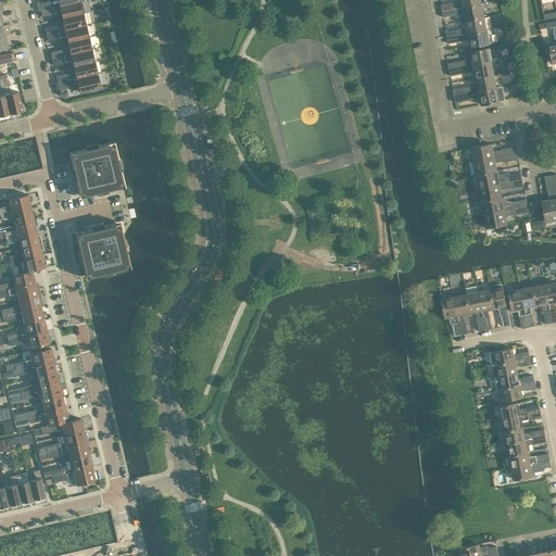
[(48,0),(39,2),(40,9),(78,0),(48,0)]
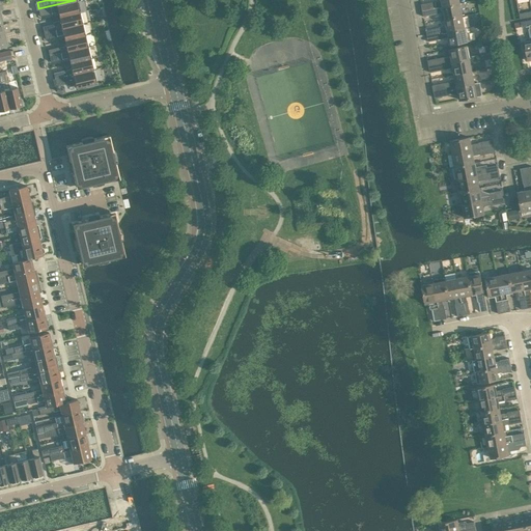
[(78,0),(75,0),(38,8),(40,15),(51,12),(51,11),(56,10),(59,12),(60,16),(81,11),(78,0)]
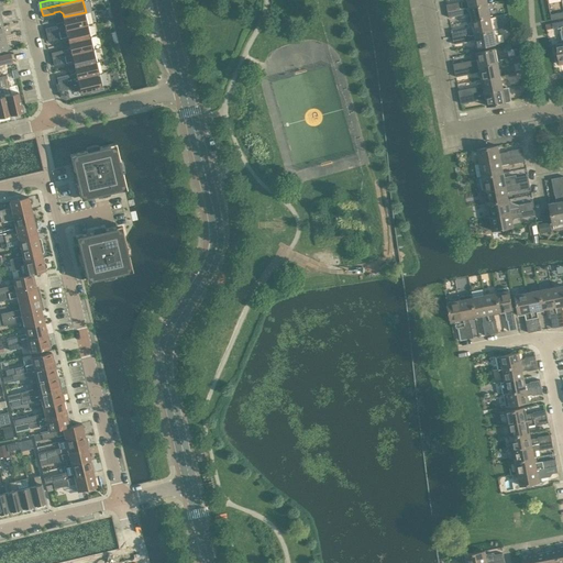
[(462,0),(446,3),(448,10),(487,2),(487,0),(462,0)]
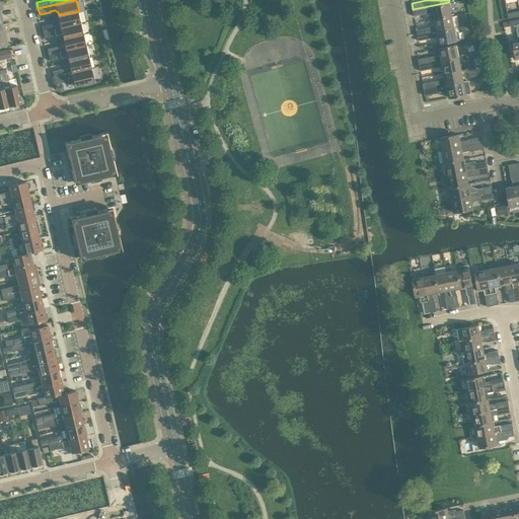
[(449,2),(413,9),(414,15),(427,12),(434,10),(435,17),(452,14),(449,2)]
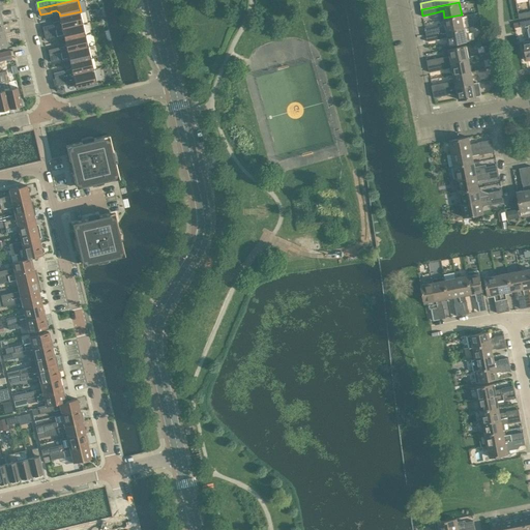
[(53,23),(42,26),(45,32),(83,23),(81,11),(60,16),(60,19),(54,21),(53,23)]
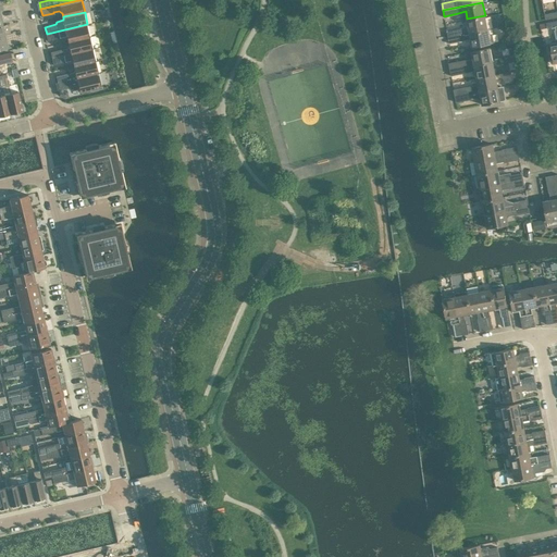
[(447,29),(448,36),(487,28),(485,15),(467,19),(468,26),(461,27),(447,29)]
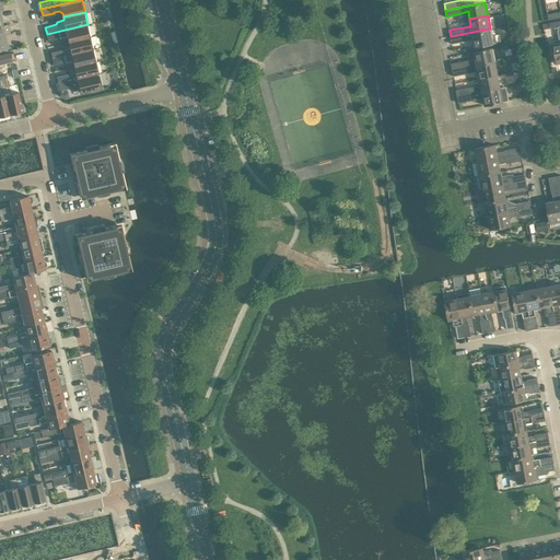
[(559,19),(549,22),(550,26),(550,27),(557,25),(559,42),(553,43),(555,53),(553,53),(552,54),(553,62),(556,63),(559,62),(559,19)]
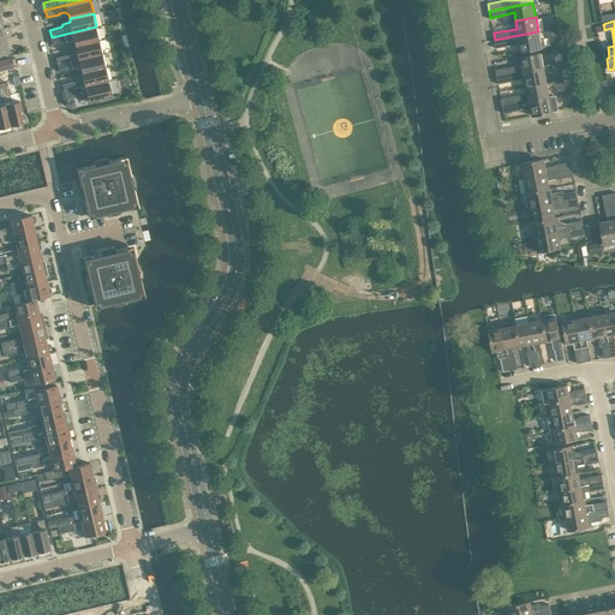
[(96,27),(52,37),(53,43),(66,41),(66,40),(75,39),(76,45),(100,40),(96,27)]
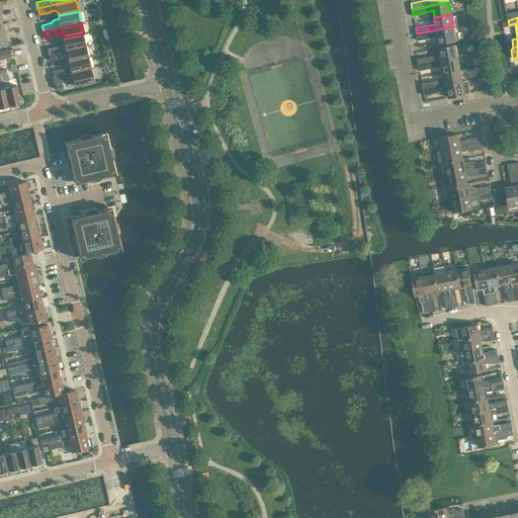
[(453,26),(417,33),(418,39),(431,36),(437,35),(439,42),(456,38),(459,38),(457,31),(456,30),(454,30),(453,26)]
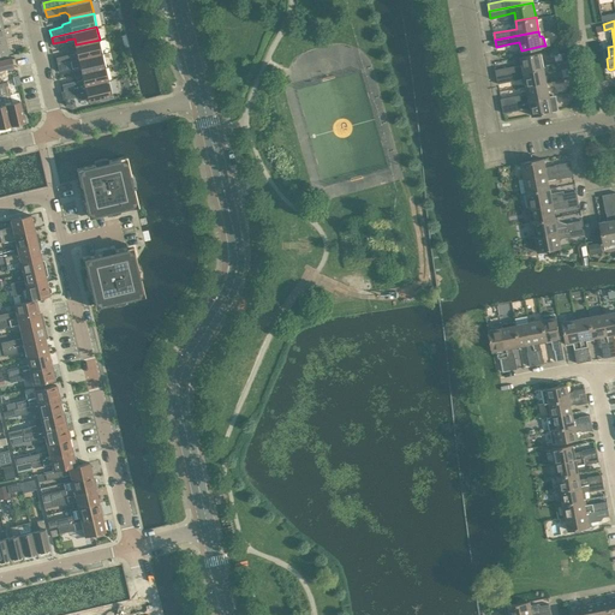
[(69,53),(57,57),(58,64),(102,53),(100,40),(76,45),(77,49),(75,53),(69,54),(69,53)]
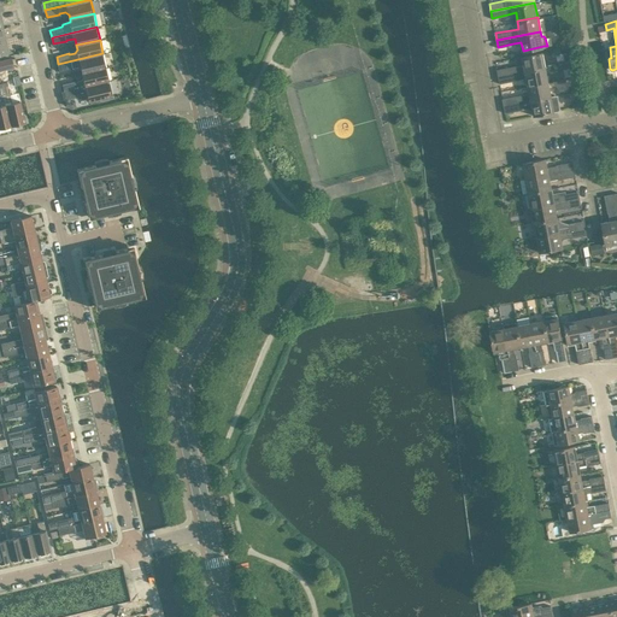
[(516,65),(497,69),(498,76),(546,66),(542,52),(522,56),(524,64),(516,65)]
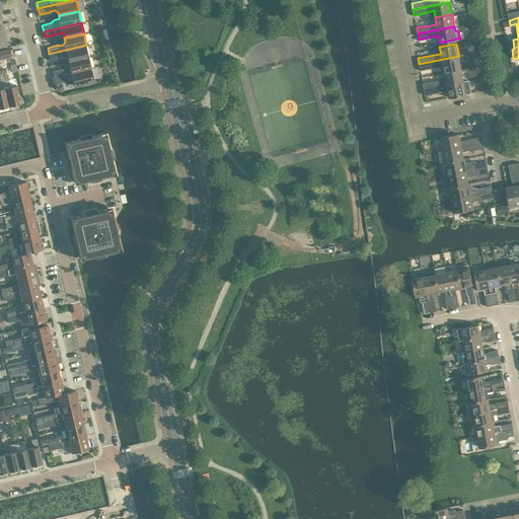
[(86,45),(49,54),(50,59),(61,57),(66,55),(68,57),(69,61),(89,56),(86,45)]
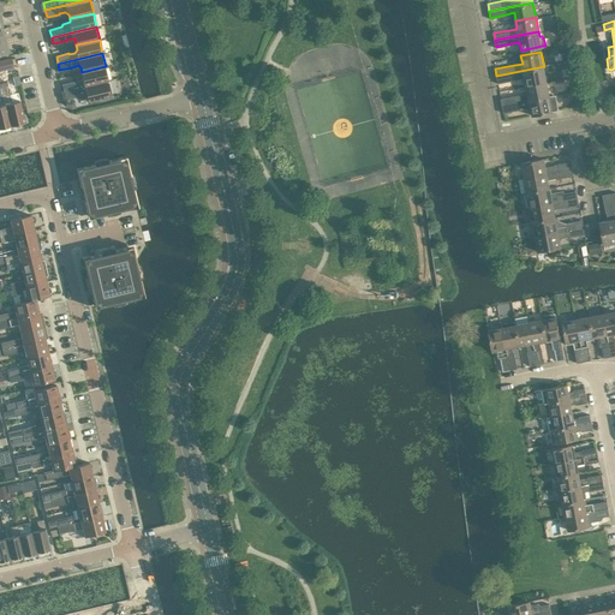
[(12,58),(0,60),(0,70),(13,66),(12,58)]
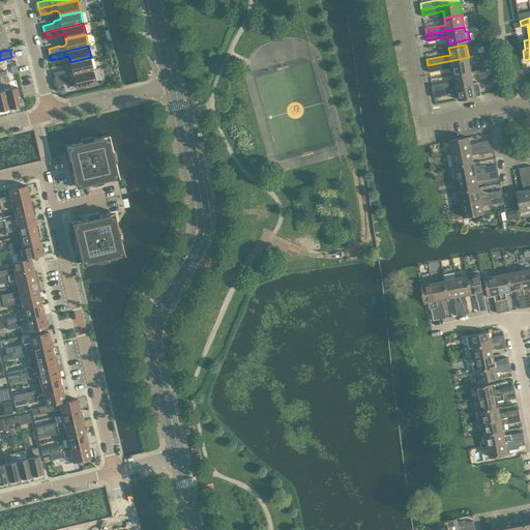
[(64,69),(54,71),(55,78),(94,68),(91,57),(70,62),(71,65),(70,68),(65,69),(64,69)]
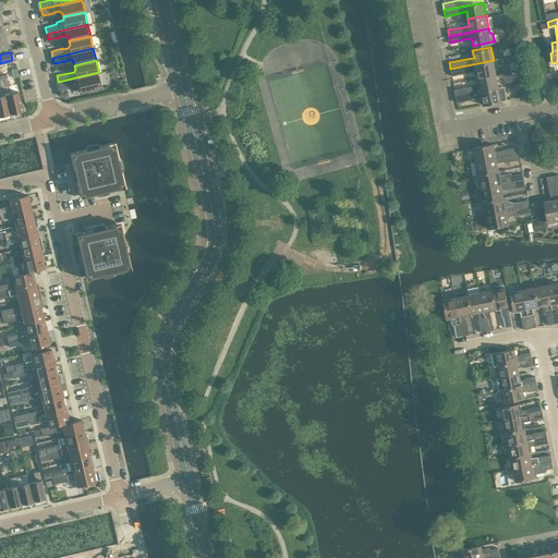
[(494,60),(450,69),(451,75),(469,72),(469,71),(476,70),(477,77),(496,73),(494,60)]
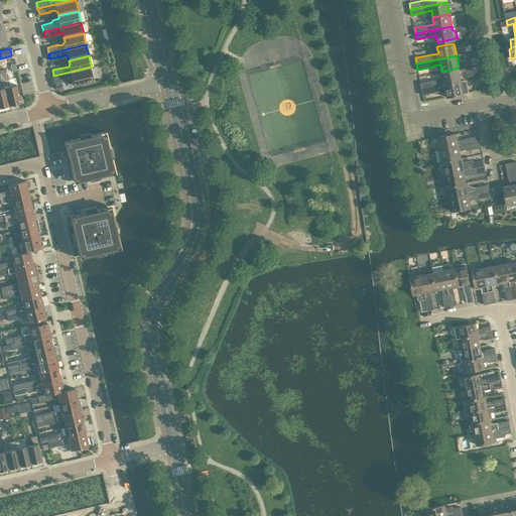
[(53,76),(51,76),(53,83),(65,80),(66,82),(74,81),(75,84),(84,82),(84,83),(85,84),(94,82),(95,81),(95,79),(92,67),(53,76)]
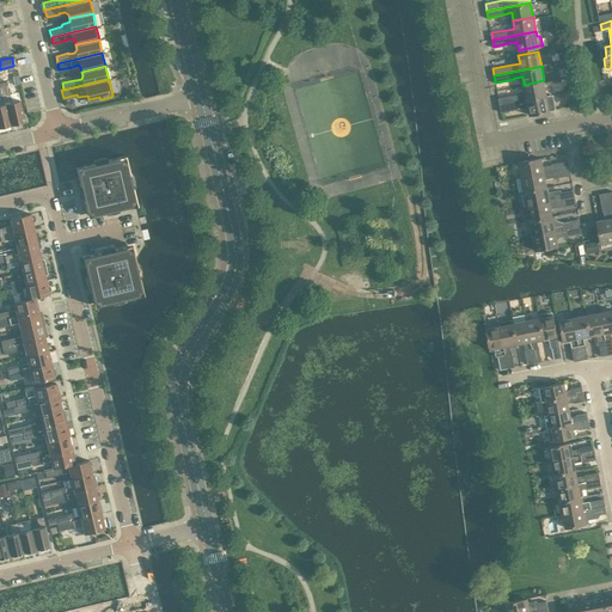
[(7,80),(1,81),(11,123),(25,120),(25,118),(26,116),(25,114),(24,112),(20,99),(12,102),(11,93),(7,80)]
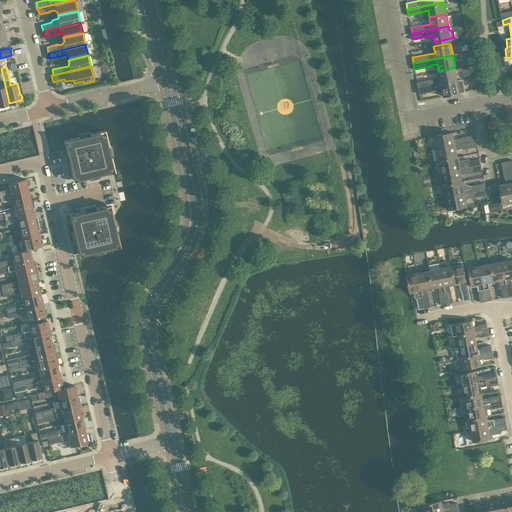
[(429,79),(417,81),(418,87),(457,80),(457,79),(455,67),(438,71),(440,77),(429,79)]
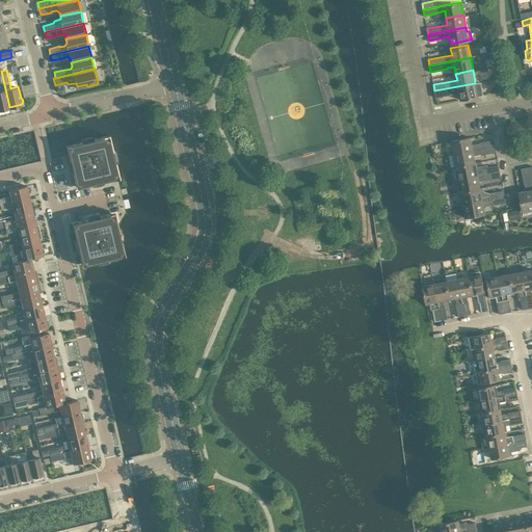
[(0,109),(9,107),(1,71),(0,71),(0,109)]
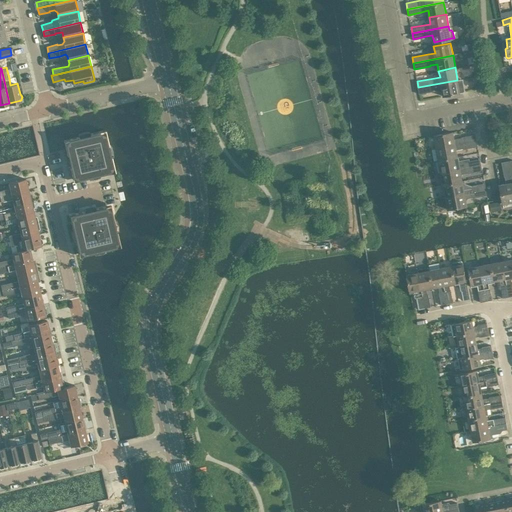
[(457,80),(418,87),(419,93),(431,91),(431,90),(442,88),(443,95),(460,92),(463,91),(465,89),(463,78),(457,79),(457,80)]
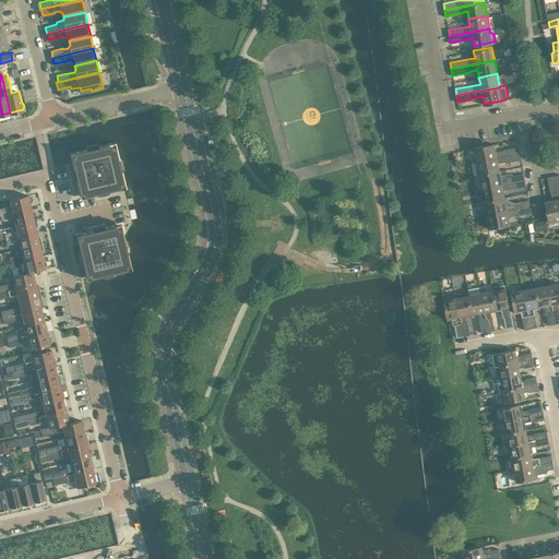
[(87,150),(71,153),(73,161),(73,162),(75,167),(79,167),(81,174),(76,177),(78,180),(82,195),(96,192),(123,186),(120,169),(121,169),(119,158),(118,158),(114,143),(98,146),(98,145),(87,149),(87,150)]
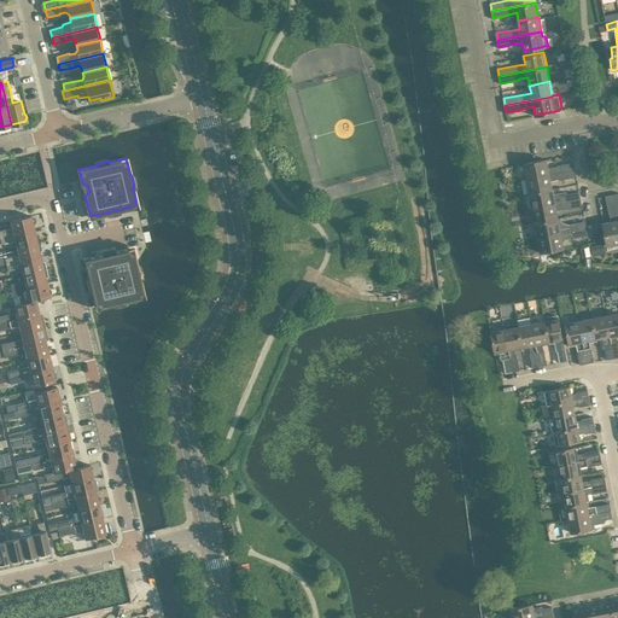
[(547,158),(524,163),(526,178),(575,168),(573,161),(557,164),(557,165),(548,167),(547,158)]
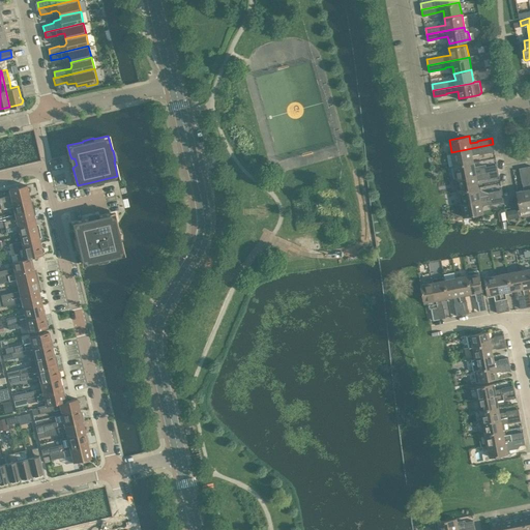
[(451,152),(448,153),(450,166),(453,165),(473,162),(472,154),(479,152),(479,153),(495,150),(493,144),(451,152)]
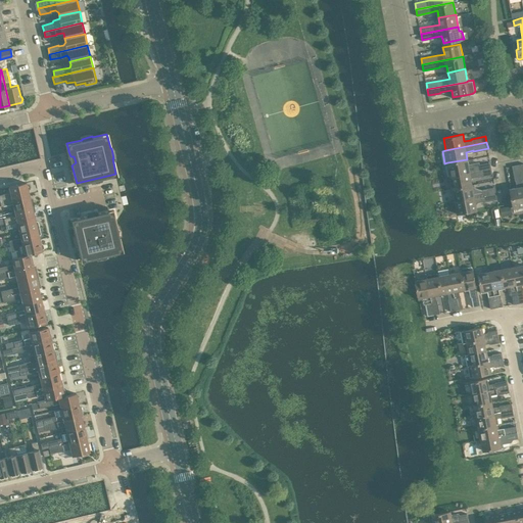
[(467,159),(447,162),(450,175),(491,168),(490,161),(479,163),(479,161),(468,163),(468,160),(467,159)]
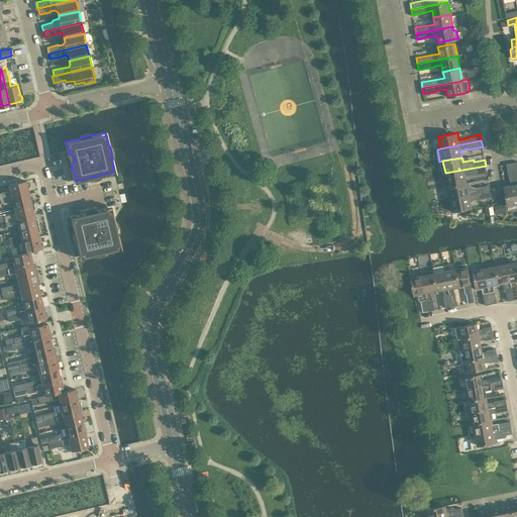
[(511,185),(504,186),(507,201),(508,205),(516,203),(516,184),(513,162),(507,163),(509,178),(510,178),(511,185)]
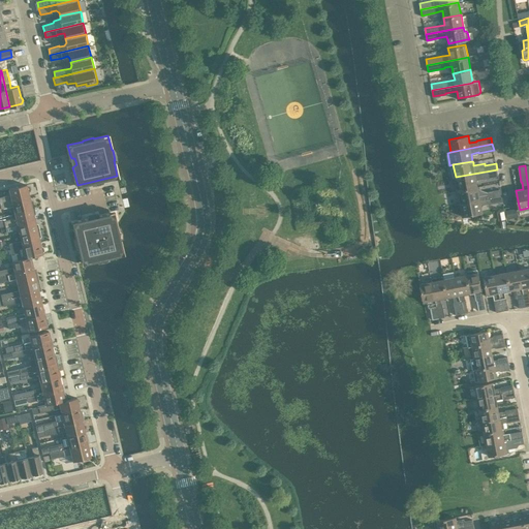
[(497,169),(456,177),(458,190),(477,186),(476,179),(484,178),(498,176),(497,169)]
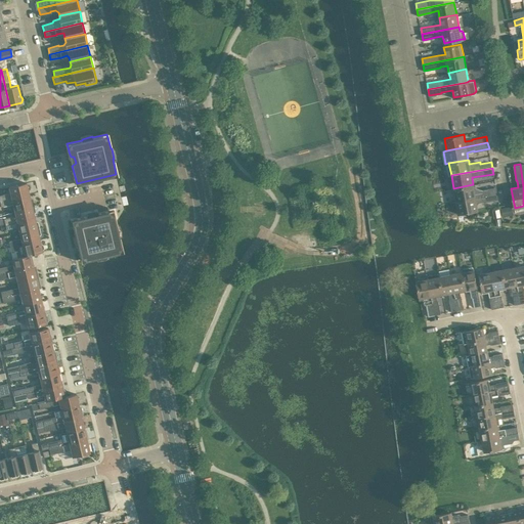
[(6,193),(0,194),(0,200),(30,193),(29,189),(30,188),(30,184),(27,183),(27,182),(9,186),(9,187),(6,193)]
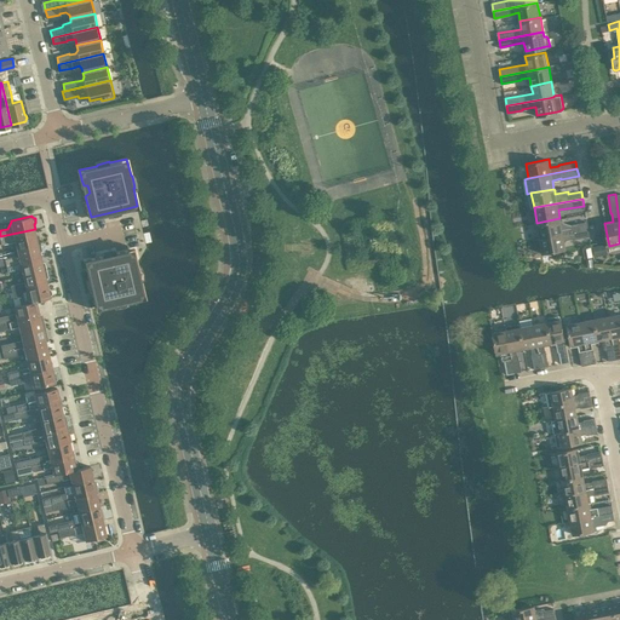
[(560,218),(537,223),(539,237),(589,228),(587,220),(570,224),(563,220),(563,217),(560,218)]
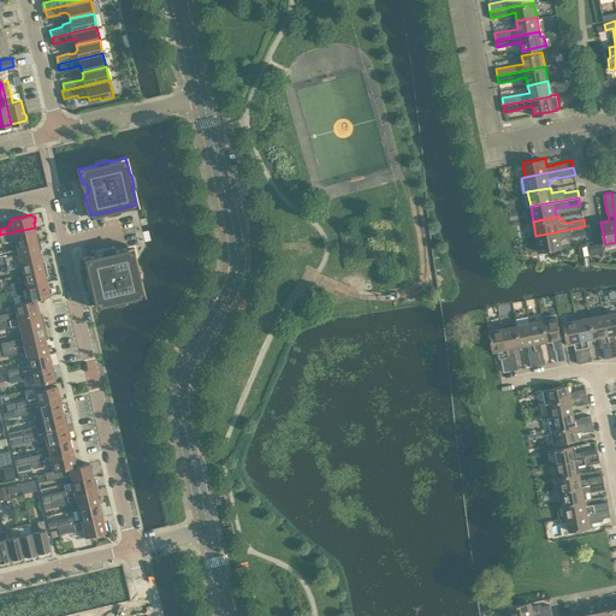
[(585,226),(535,236),(539,250),(562,247),(560,237),(569,236),(569,237),(586,234),(585,226)]
